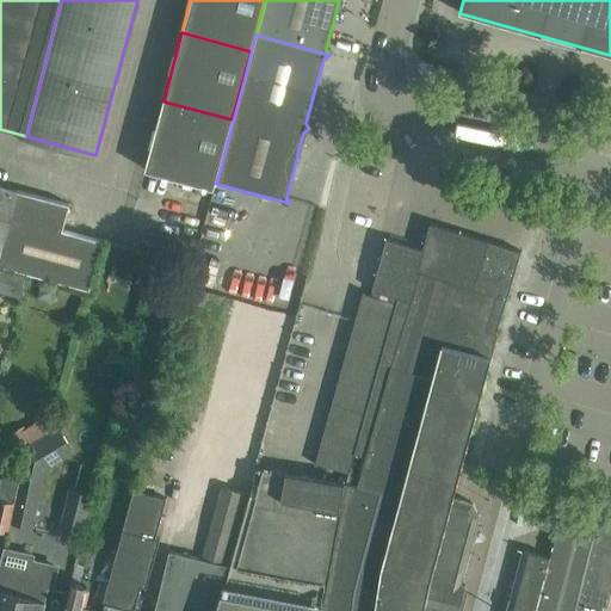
[(232,119),(164,102),(144,171),(214,190),(232,119)]
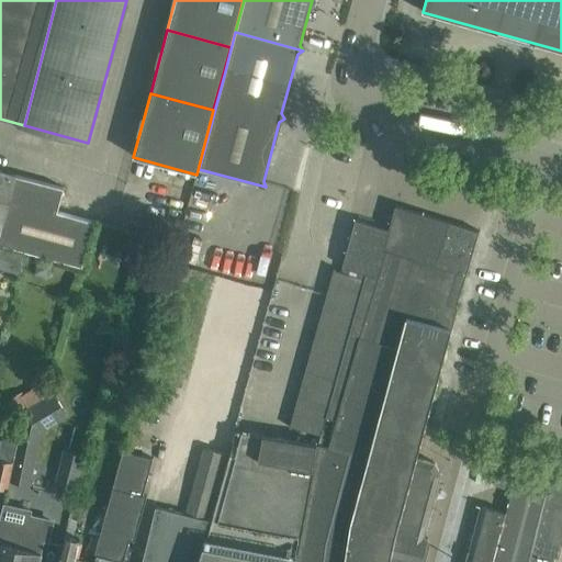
[(0,225),(2,226),(0,235),(0,244),(1,244),(0,247),(0,268),(21,273),(26,251),(82,267),(94,222),(57,212),(64,188),(15,176),(0,170),(0,225)]
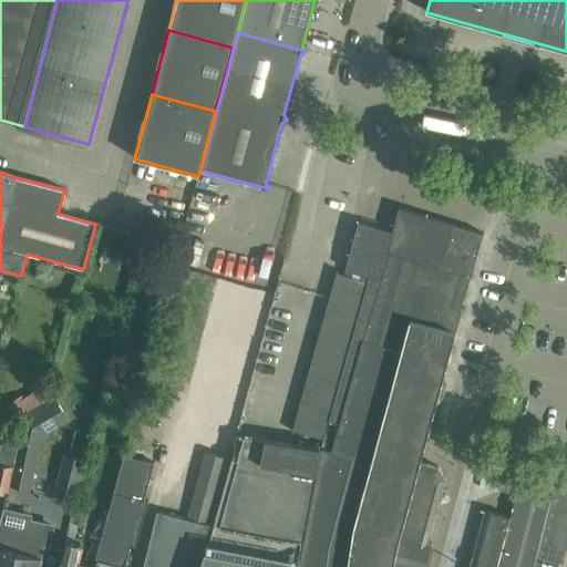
[(483,234),(399,207),(392,232),(359,222),(346,269),(381,280),(332,451),(352,457),(329,547),(327,566),(422,566),(445,478),(439,467),(421,462),(483,234)]
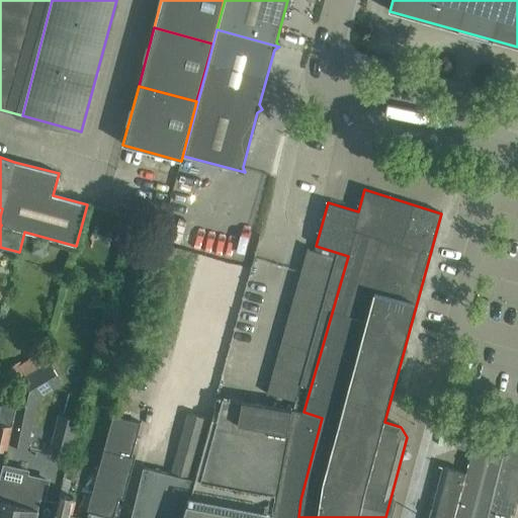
[(34,241),(31,252),(40,255),(45,252),(47,245),(34,241)]
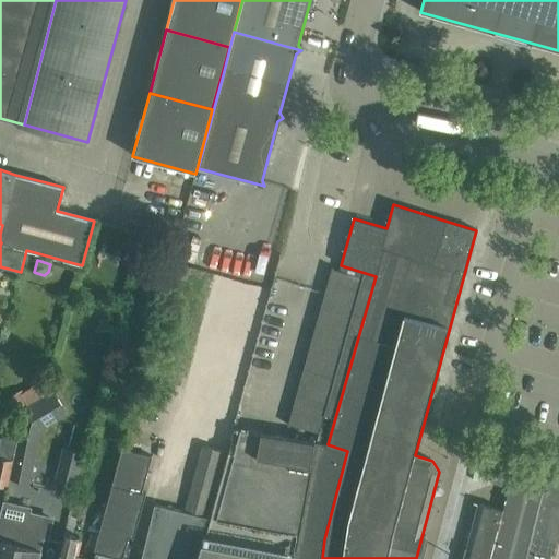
[(364,277),(333,270),(330,282),(360,290),(364,277)]
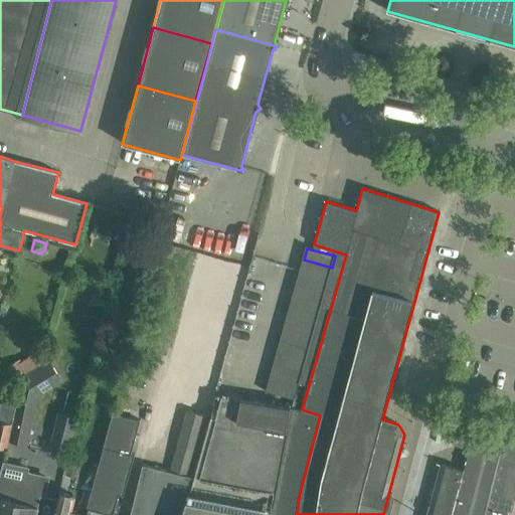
[(332,268),(304,260),(301,272),(329,280),(332,268)]
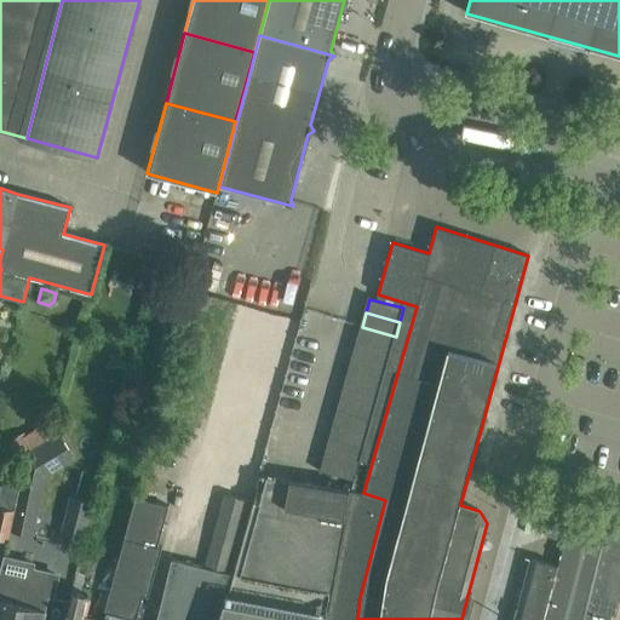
[(396,337),(361,327),(357,342),(391,351),(396,337)]
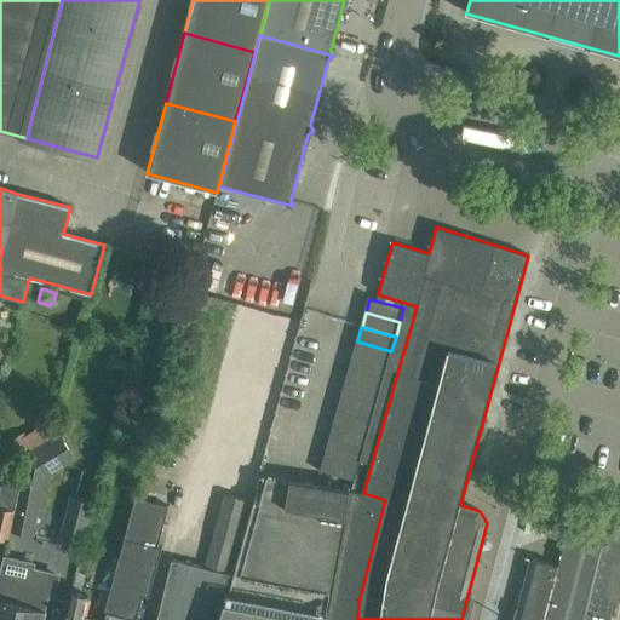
[(391,351),(357,342),(354,356),(388,366),(391,351)]
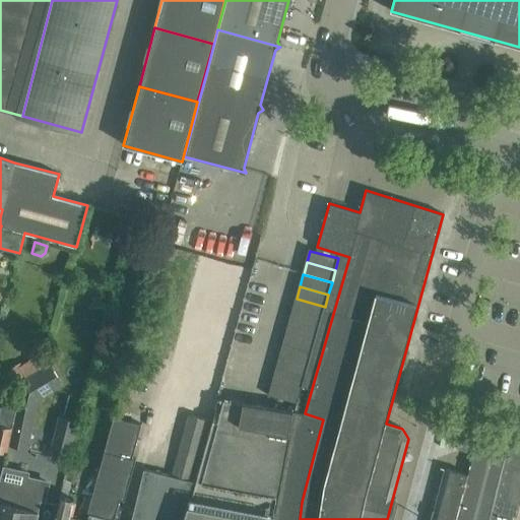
[(325,307),(297,299),(293,311),(322,319),(325,307)]
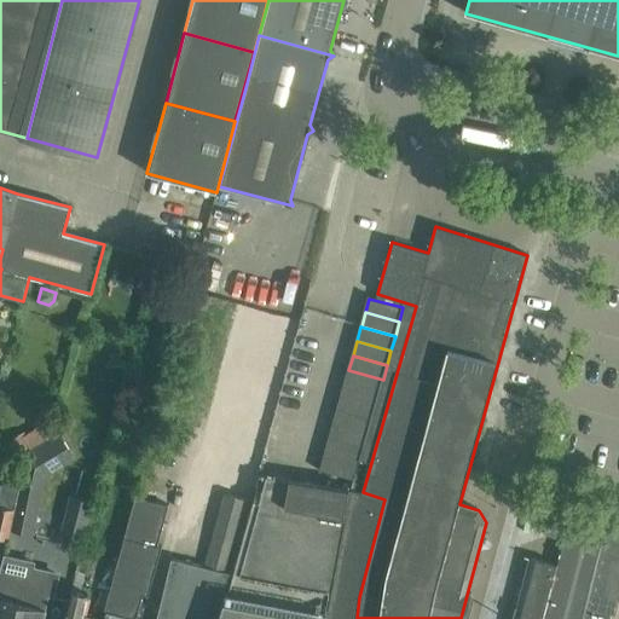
[(383,380),(348,370),(345,385),(379,394),(383,380)]
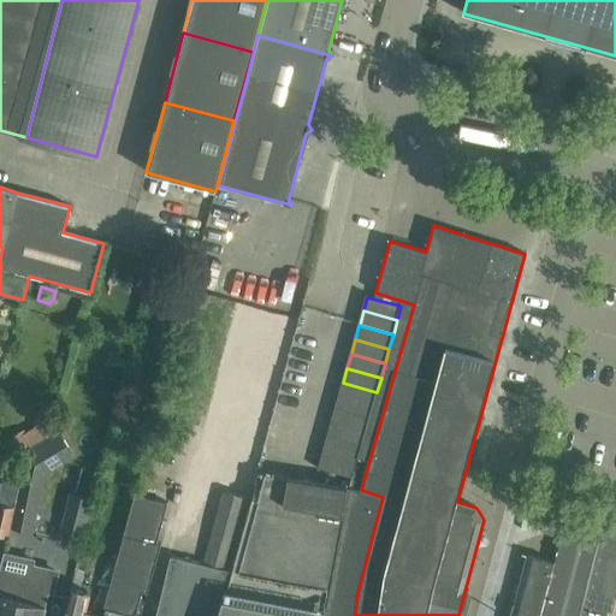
[(377,392),(343,383),(339,397),(373,407),(377,392)]
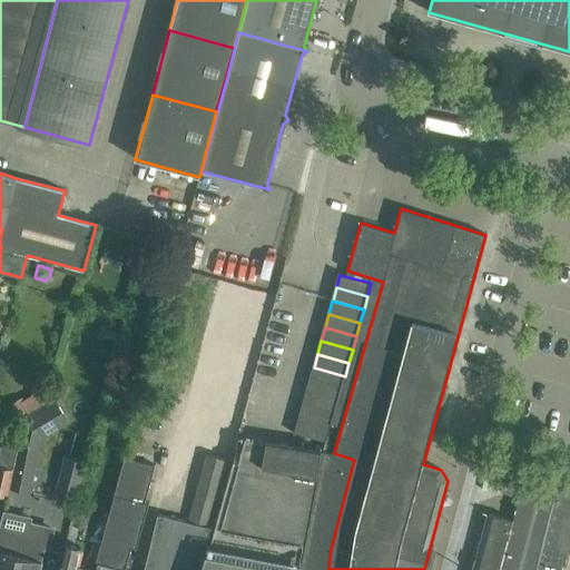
[(345,376),(314,367),(310,380),(342,389),(345,376)]
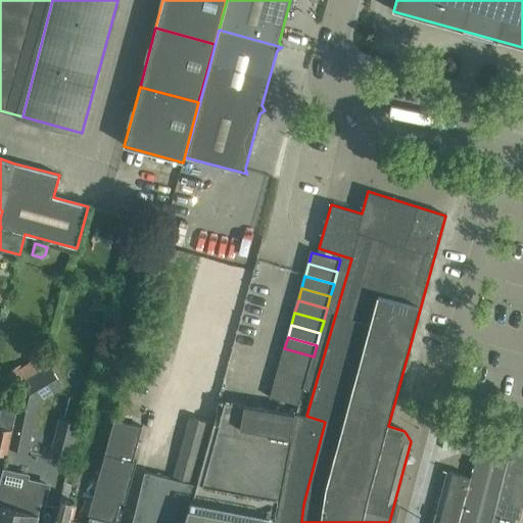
[(314,357),(284,348),(281,361),(310,369),(314,357)]
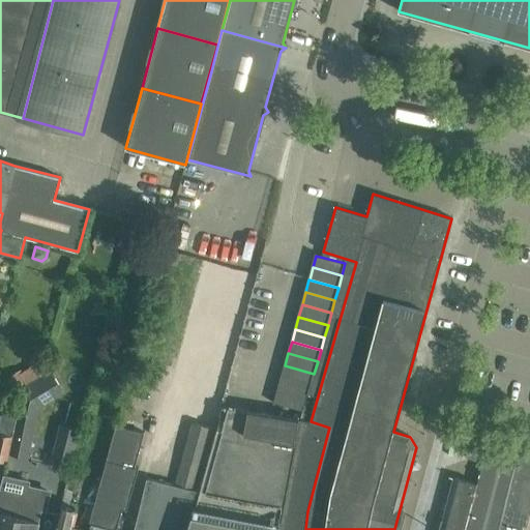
[(314,374),(285,365),(282,378),(311,386),(314,374)]
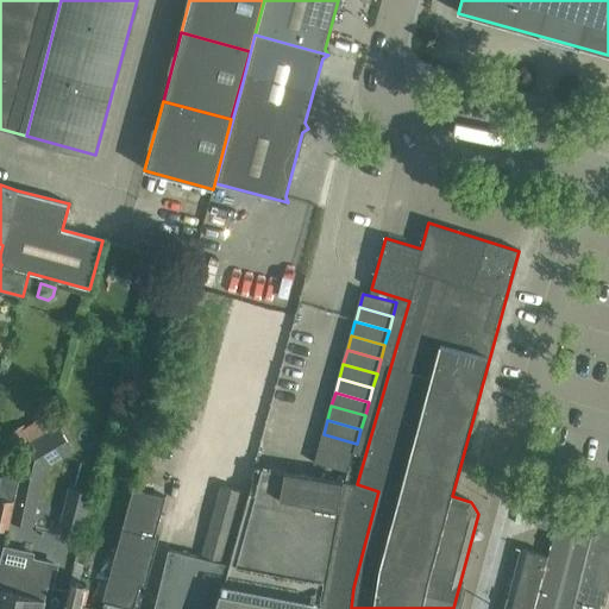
[(22,424),(10,432),(17,444),(29,437),(22,424)]
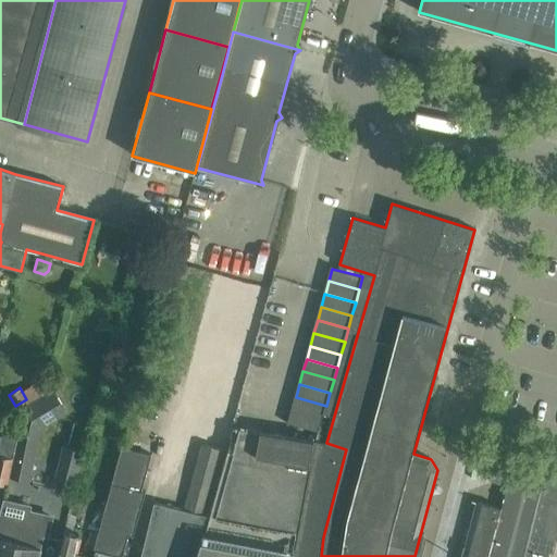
[(326,406),(296,397),(292,410),(323,419),(326,406)]
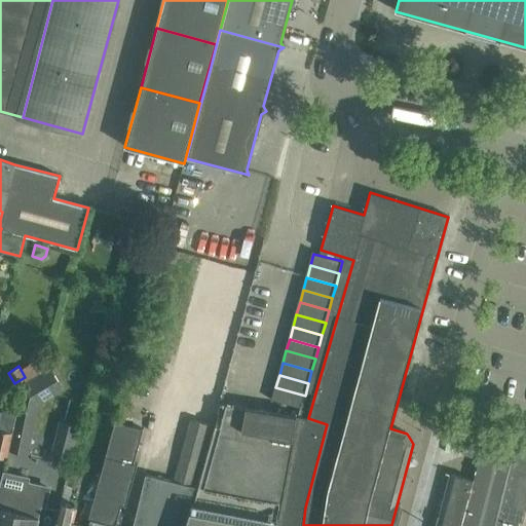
[(305,396),(275,387),(272,400),(301,407),(305,396)]
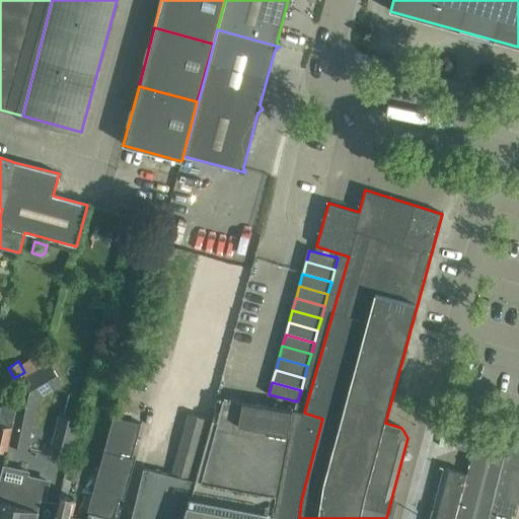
[(294,411),(223,399),(204,480),(278,496),(294,411)]
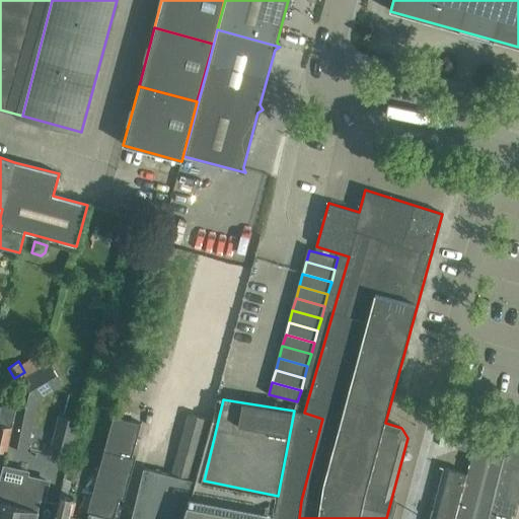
[(2,406),(0,414),(0,451),(5,453),(14,410),(2,406)]
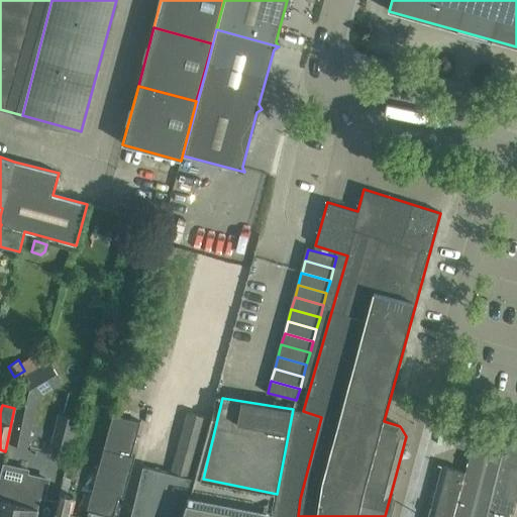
[(298,516),(300,499),(321,417),(293,408),(293,409),(275,508),(272,516),(298,516)]
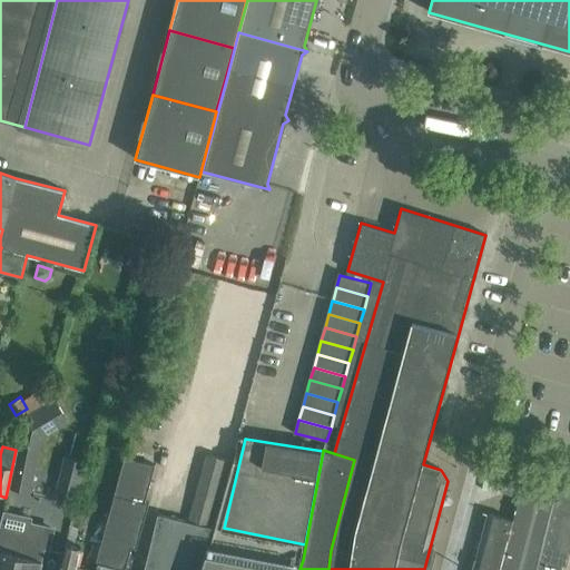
[(207,454),(187,521),(213,528),(232,461),(207,454)]
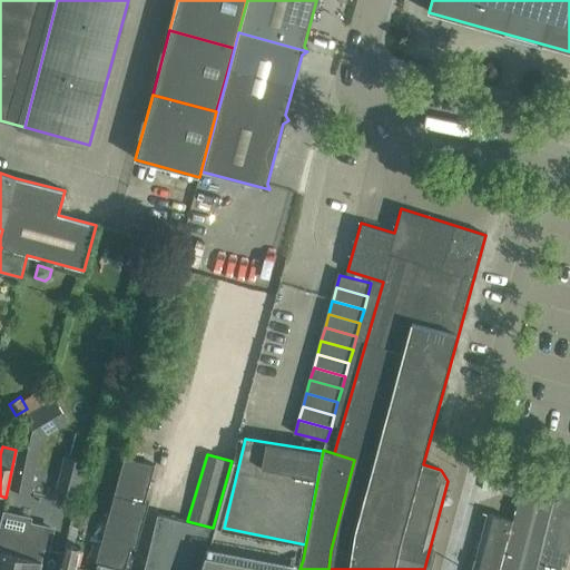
[(86,462),(65,457),(55,494),(77,500),(86,462)]
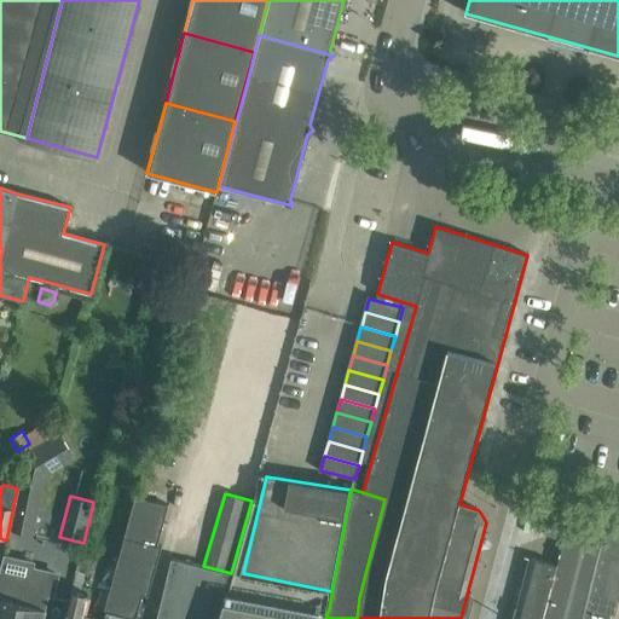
[(618,550),(618,514),(608,512),(600,547),(618,550)]
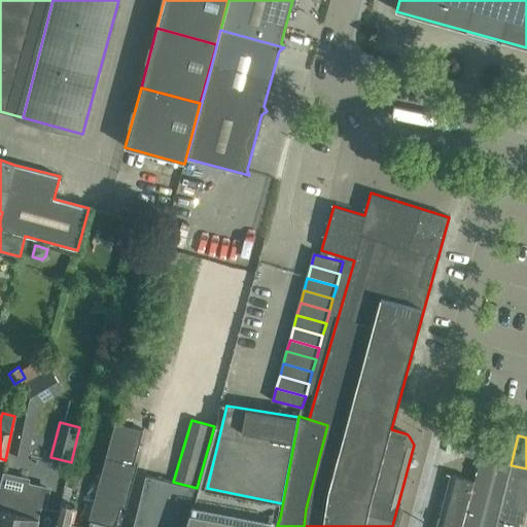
[(462,454),(472,457),(476,447),(465,444),(462,454)]
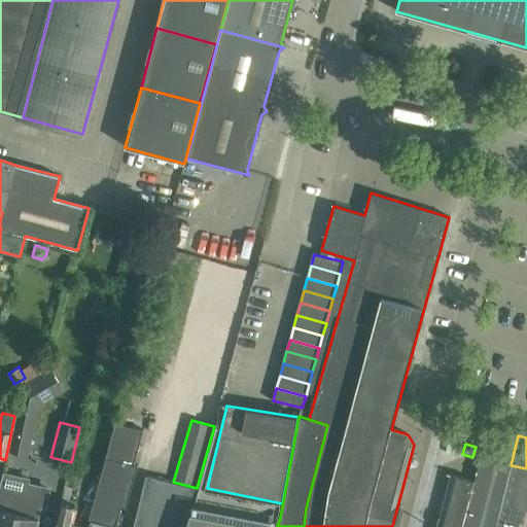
[(475,481),(461,526),(494,526),(497,519),(502,496),(511,465),(481,457),(475,481)]
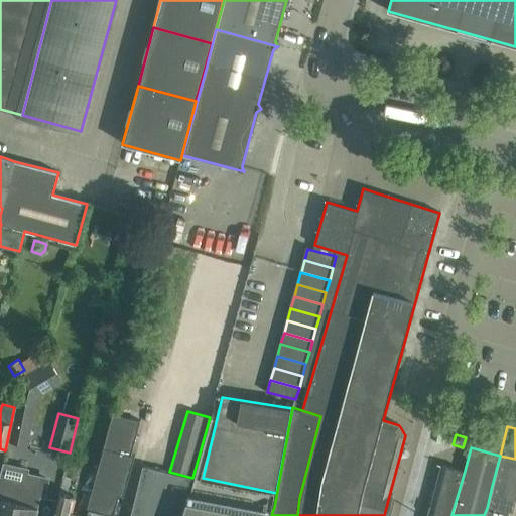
[(515,490),(515,459),(500,456),(492,486),(515,490)]
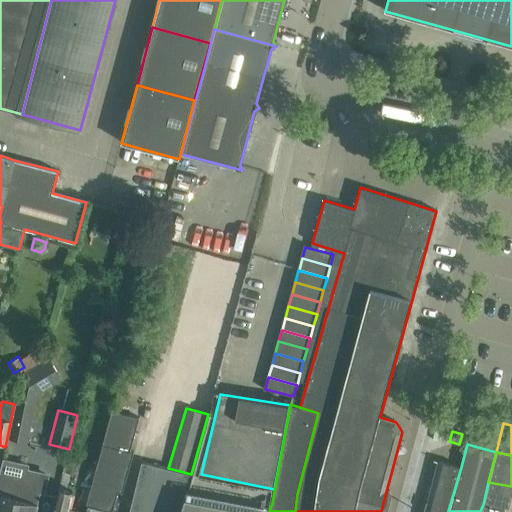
[(438,461),(424,511),(448,511),(461,467),(438,461)]
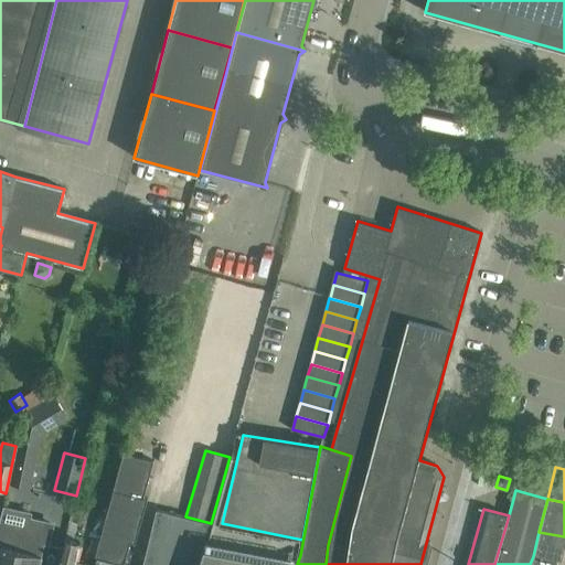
[(0,564),(41,564),(48,544),(49,545),(53,526),(27,520),(24,529),(19,528),(21,514),(2,510),(0,516),(0,564)]
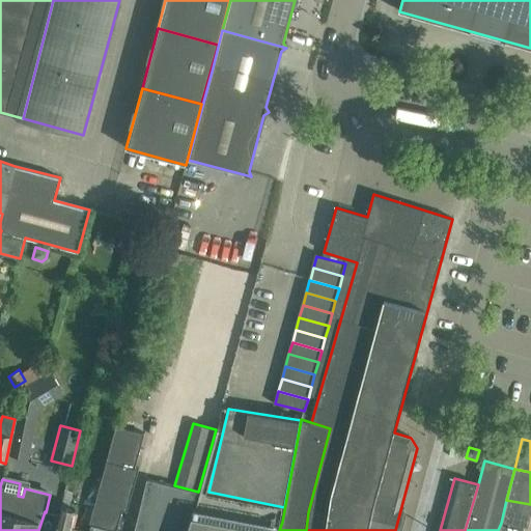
[(174,485),(147,479),(134,530),(186,530),(198,492),(174,485)]
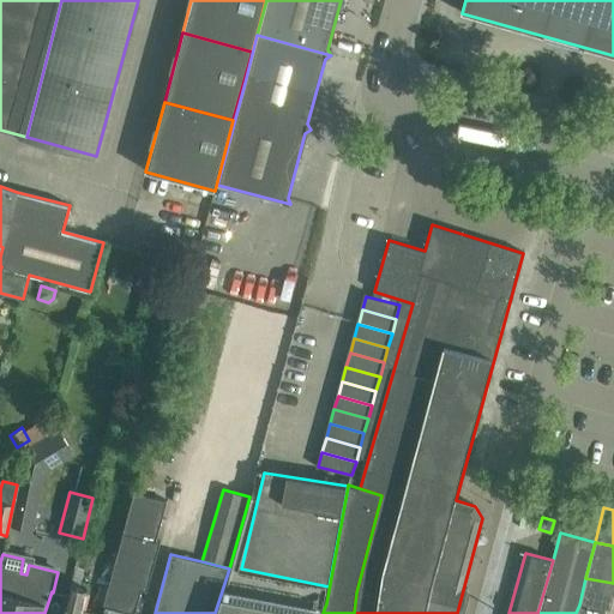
[(611,611),(613,593),(613,583),(585,578),(579,605),(611,611)]
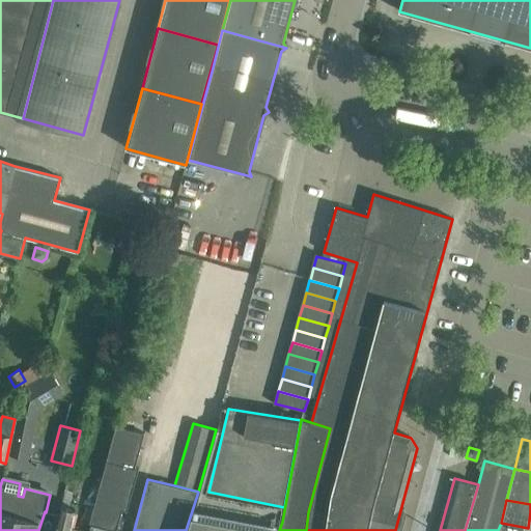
[(279,530),(282,522),(195,505),(187,530),(279,530)]
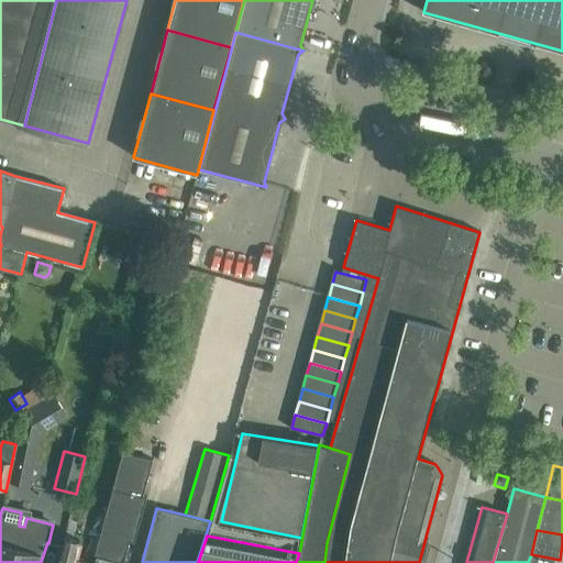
[(57,562),(78,562),(75,562),(81,540),(66,537),(59,559),(57,562)]
